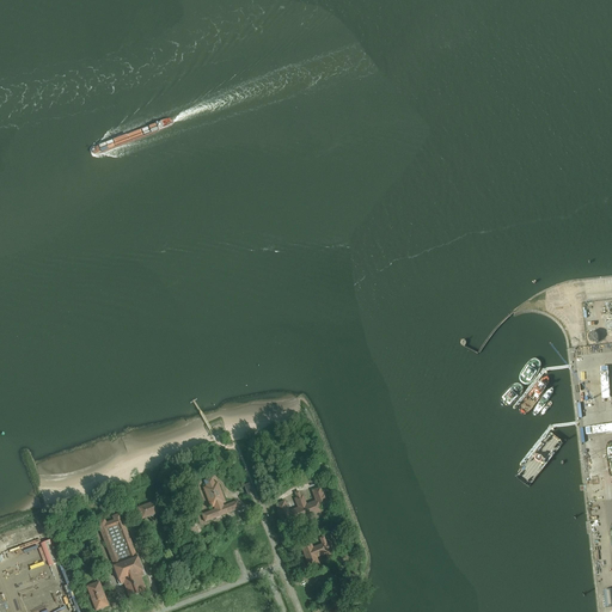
[(560,323),(567,322),(565,305),(548,306),(548,312),(560,312),(560,323)]
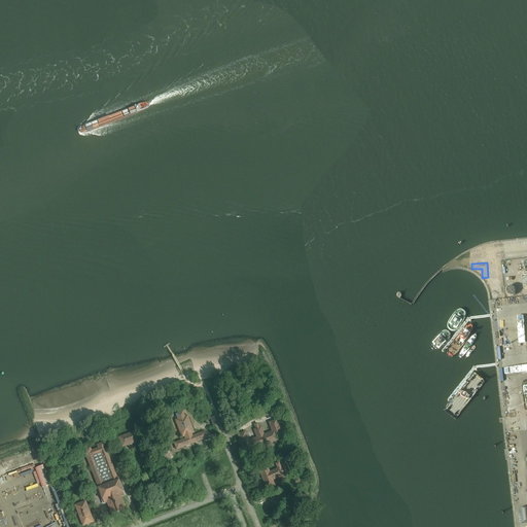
[(513,286),(506,289),(510,295),(516,292),(513,286)]
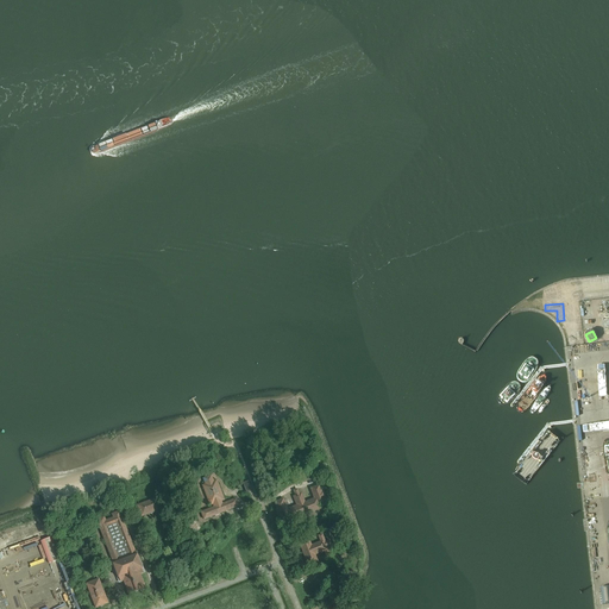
[(203,520),(238,507),(236,500),(221,504),(220,502),(224,501),(215,481),(213,482),(211,476),(202,479),(205,485),(202,487),(209,506),(213,504),(214,508),(201,513),(203,520)]
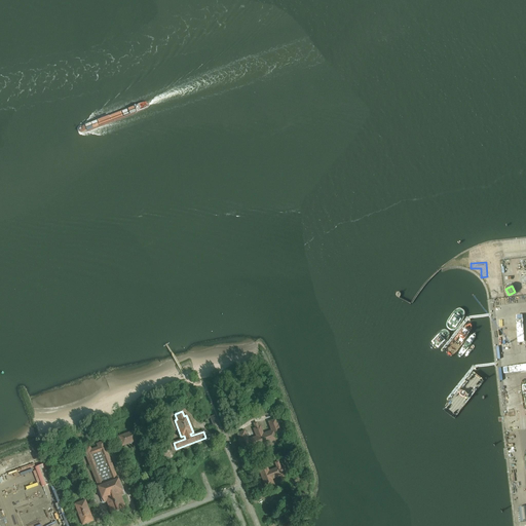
[(210,418),(213,426),(218,424),(215,416),(210,418)]
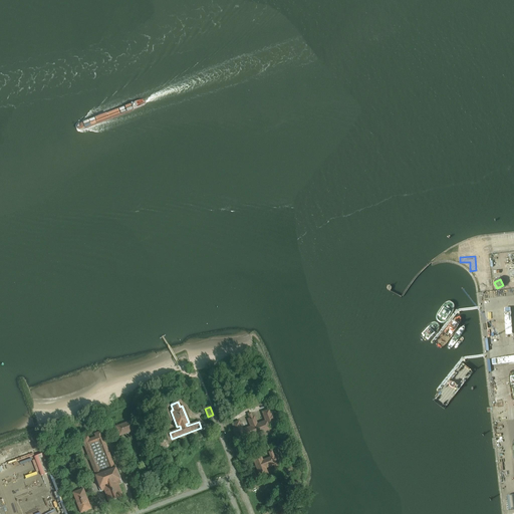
[(243,439),(243,441),(271,430),(270,429),(275,427),(273,422),(275,422),(272,415),(271,416),(269,410),(261,413),(265,422),(257,425),(254,417),(252,418),(250,414),(247,415),(249,419),(247,420),(250,428),(242,431),(238,422),(231,425),(234,430),(232,431),(235,438),(236,437),(238,441),(243,439)]
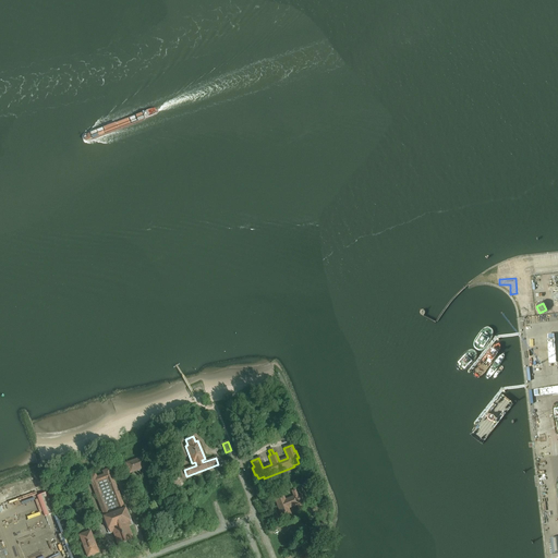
[(128,471),(130,474),(147,468),(144,457),(125,464),(126,466),(125,468),(126,471),(128,471)]
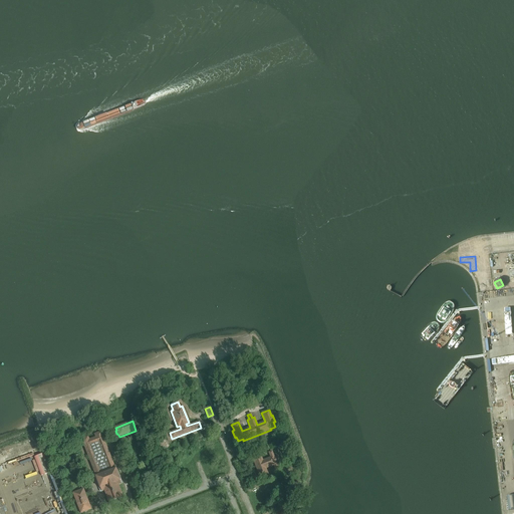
[(104,490),(108,503),(122,497),(118,485),(120,484),(114,466),(113,466),(100,433),(94,435),(95,438),(88,440),(87,437),(81,440),(94,474),(101,492),(104,490)]
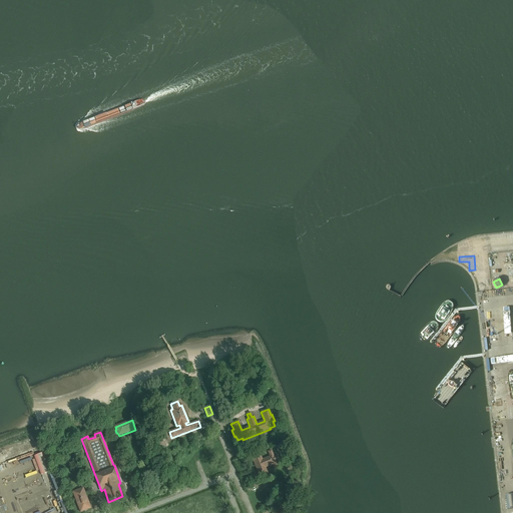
[(251,458),(260,477),(268,474),(265,468),(273,465),(275,470),(278,469),(276,462),(279,461),(277,456),(274,457),(271,451),(268,452),(270,457),(262,460),(260,455),(251,458)]
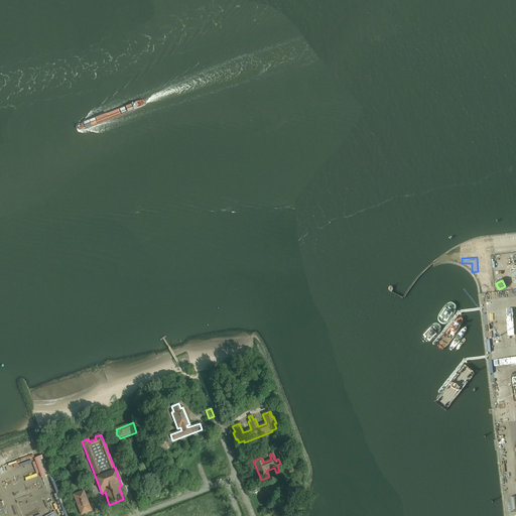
[(44,455),(34,459),(41,478),(51,474),(44,455)]
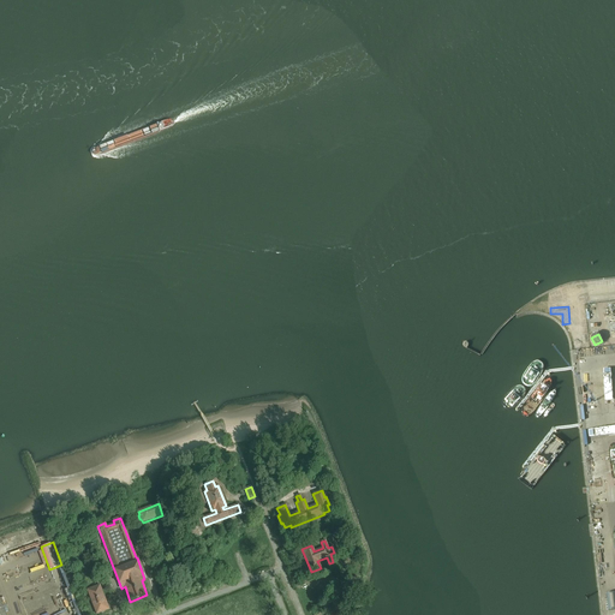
[(96,609),(95,610),(96,614),(109,610),(107,605),(106,605),(101,593),(102,592),(100,585),(87,590),(89,598),(91,597),(96,609)]
